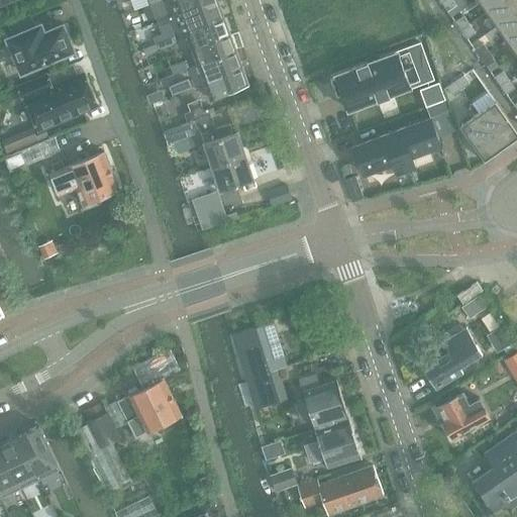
[(160,0),(150,4),(149,4),(156,19),(167,15),(161,0),(160,0)]
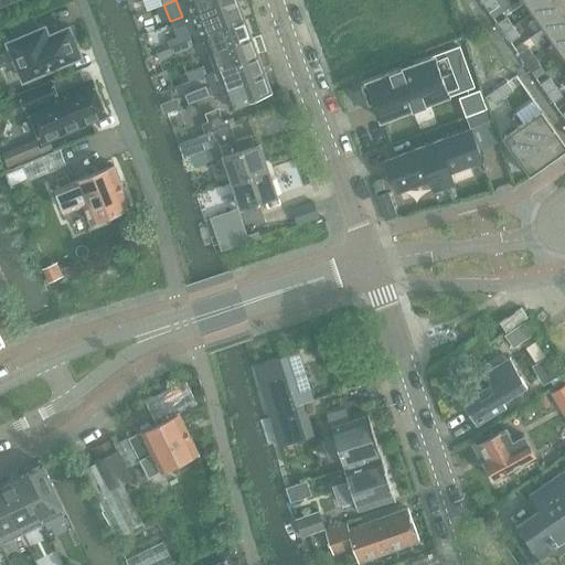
[(189,0),(194,13),(205,9),(212,7),(219,3),(228,0),(189,0)]
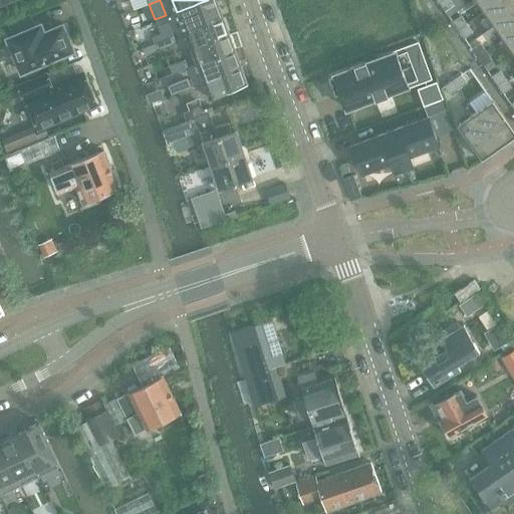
[(187,8),(177,12),(185,33),(201,27),(207,25),(223,19),(216,0),(208,0),(199,3),(193,6),(187,8)]
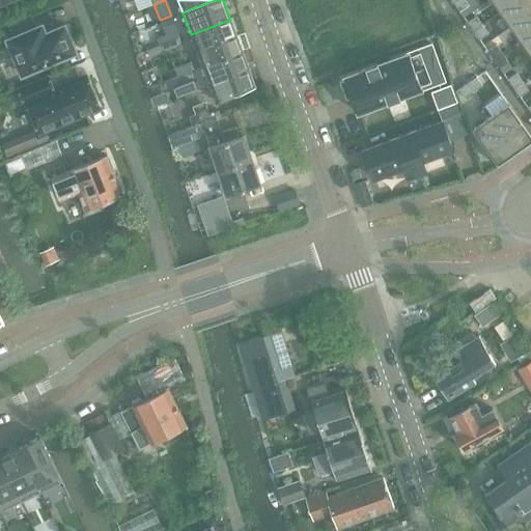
[(464,0),(457,0),(453,3),(459,11),(469,5),(464,0)]
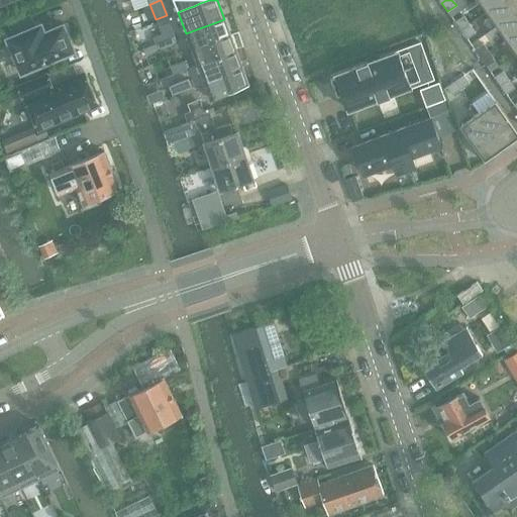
[(479,0),(488,12),(504,0),(479,0)]
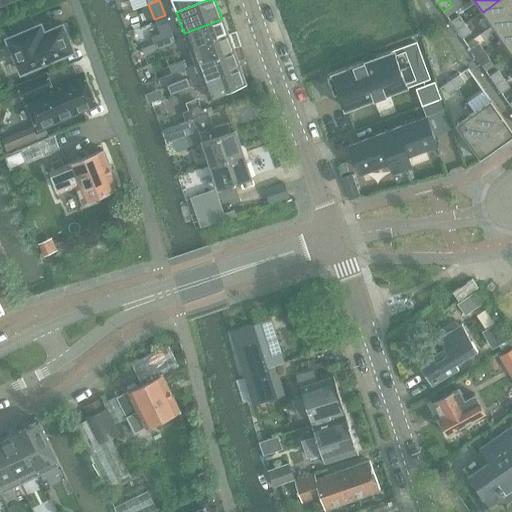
[(511,0),(499,0),(483,12),(493,26),(511,12),(511,0)]
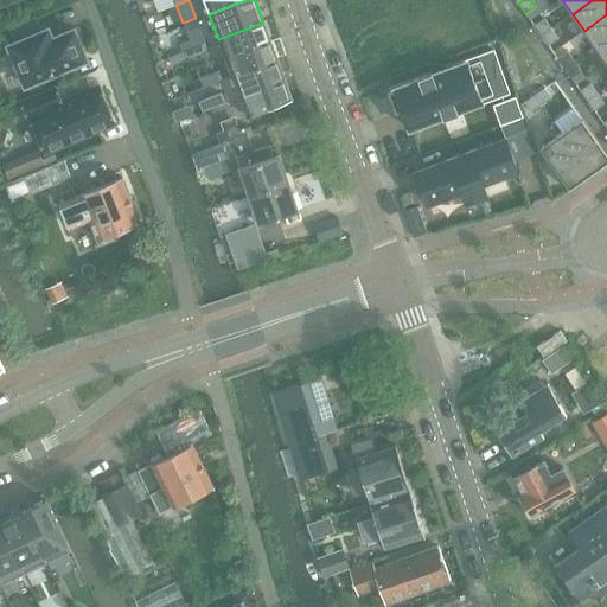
[(606,14),(585,31),(595,48),(606,38),(606,14)]
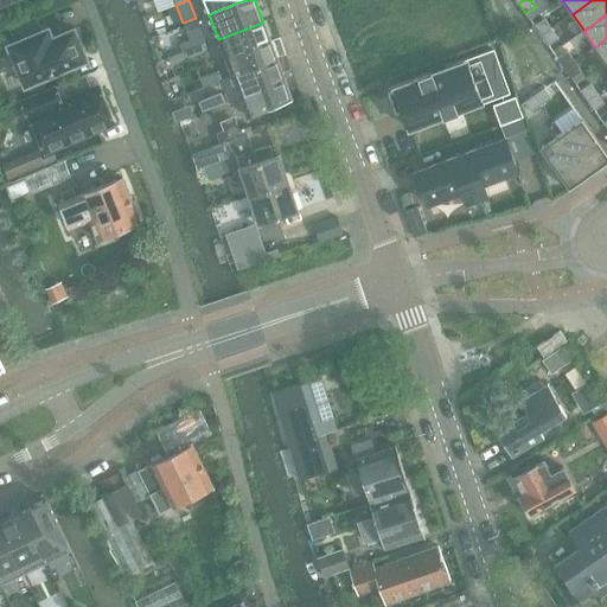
[(25,85),(87,61),(72,30),(52,39),(48,30),(42,32),(36,17),(8,27),(16,43),(8,46),(25,85)]
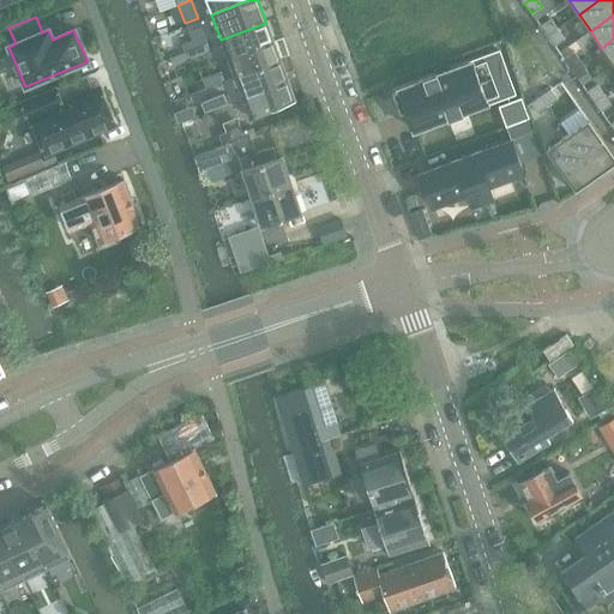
[(541,26),(548,36),(558,29),(551,19),(541,26)]
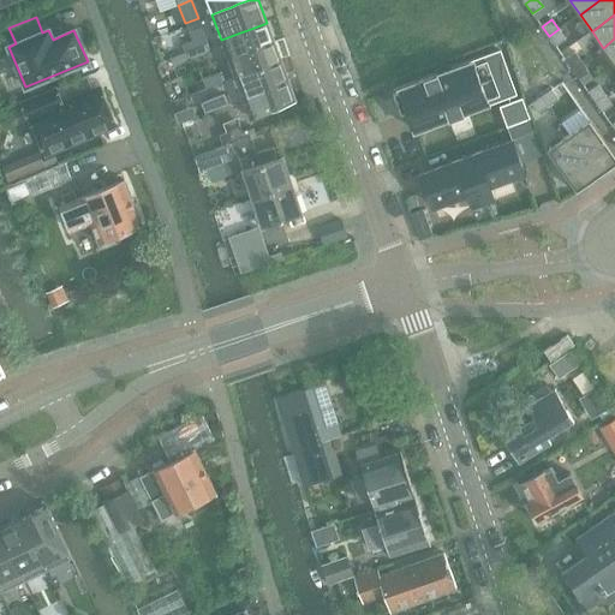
[(240,33),(221,40),(228,59),(274,42),(267,23),(248,30),(240,33)]
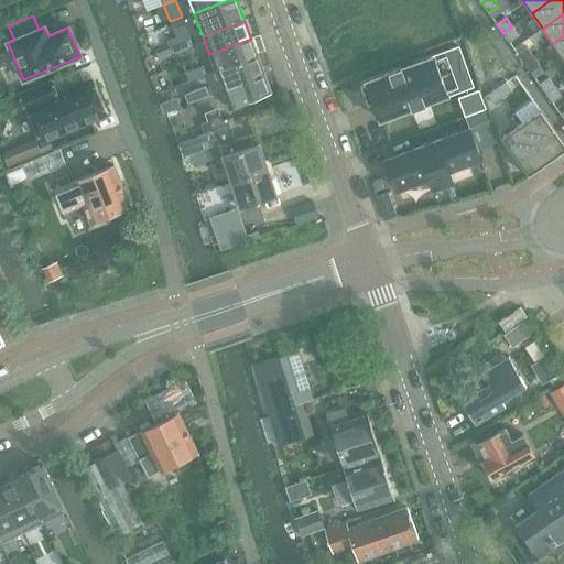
[(176,38),(166,41),(170,49),(171,47),(188,42),(191,41),(185,25),(173,30),(176,38)]
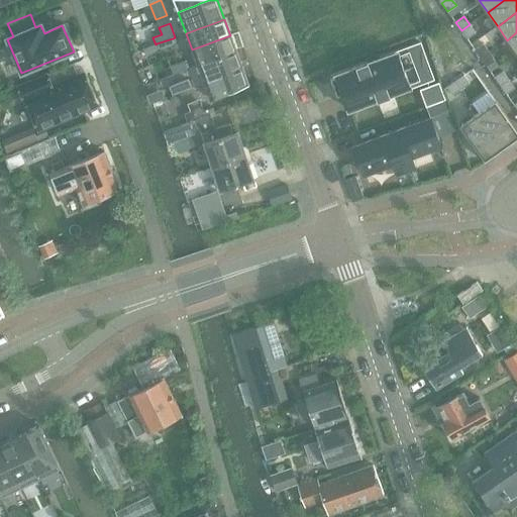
[(470,24),(461,30),(468,39),(476,33),(470,24)]
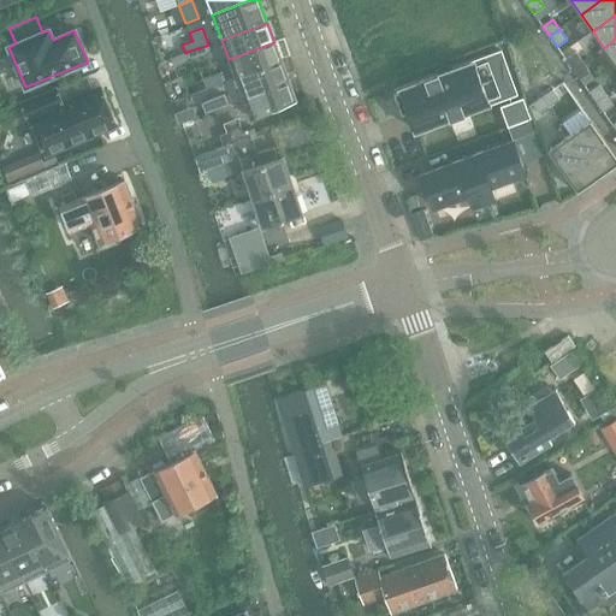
[(475,34),(467,36),(469,46),(485,40),(481,30),(475,33),(475,34)]
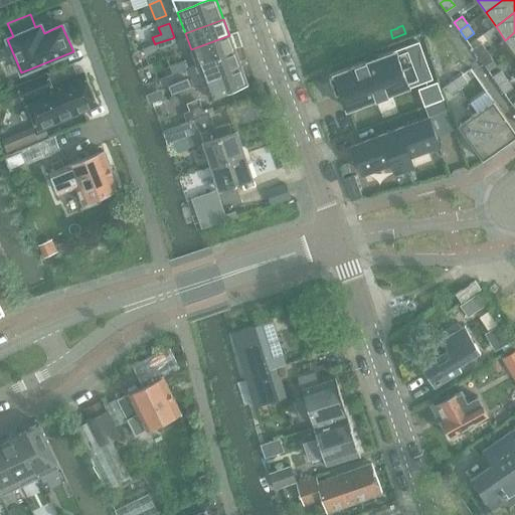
[(390,30),(377,35),(380,42),(392,38),(390,30)]
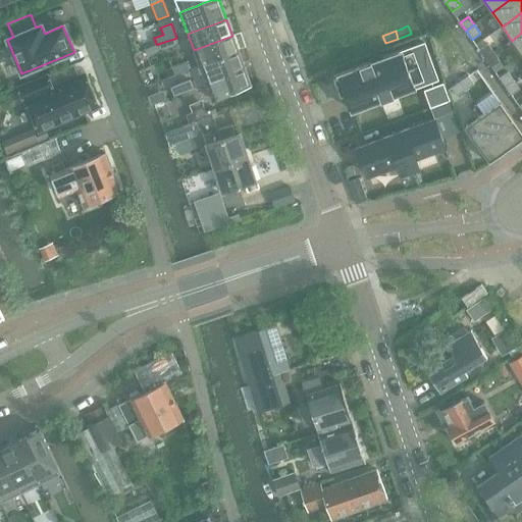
[(521,33),(512,41),(521,54),(521,33)]
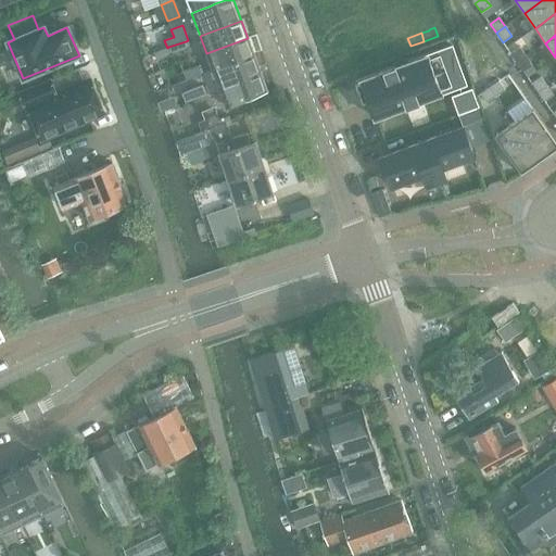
[(248,38),(206,53),(213,72),(254,57),(248,38)]
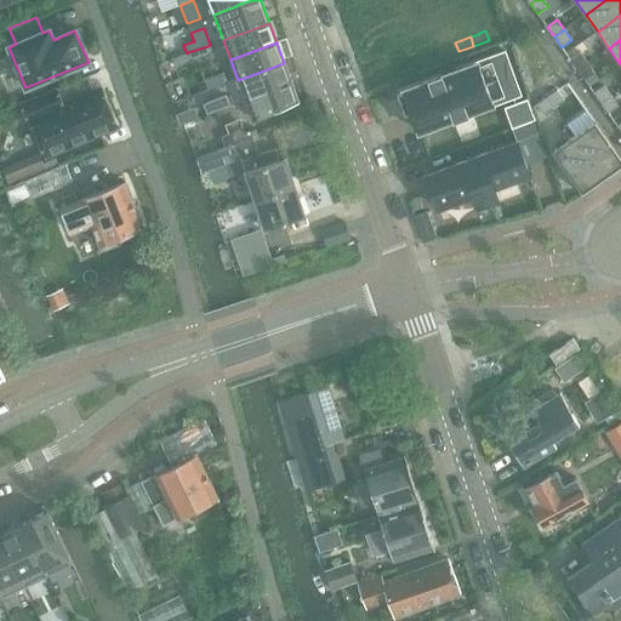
[(455,43),(439,49),(443,57),(459,51),(455,43)]
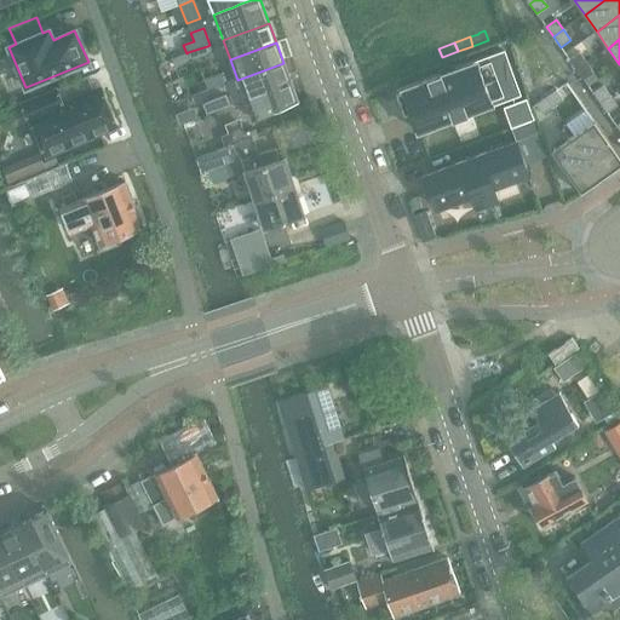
[(207,46),(188,52),(191,61),(210,53),(207,46)]
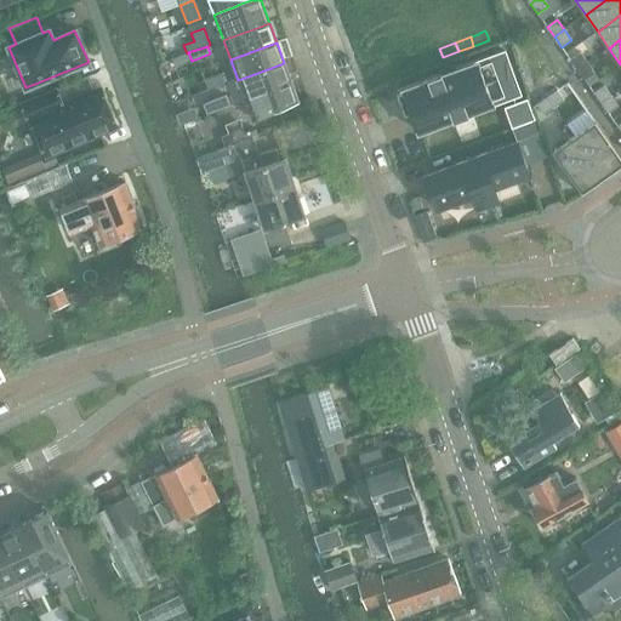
[(505,52),(474,63),(476,64),(456,72),(456,70),(419,85),(419,86),(397,95),(405,118),(411,114),(419,132),(450,120),(450,121),(474,113),(473,112),(490,104),(491,106),(520,95),(505,52)]
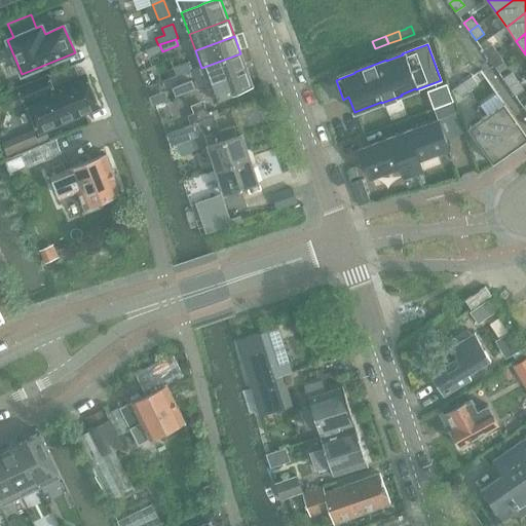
[(483,50),(489,60),(497,53),(492,44),(483,50)]
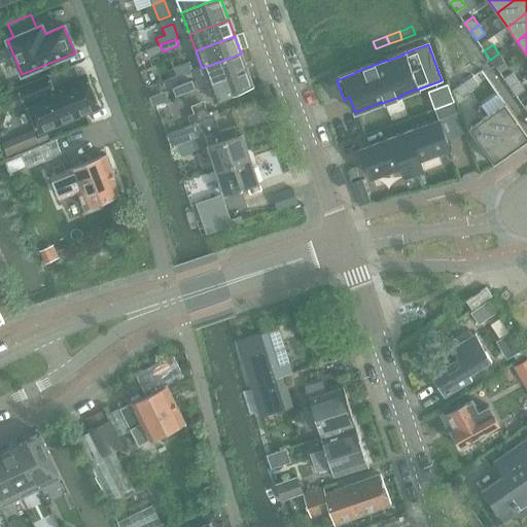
[(241,54),(202,68),(208,84),(247,70),(241,54)]
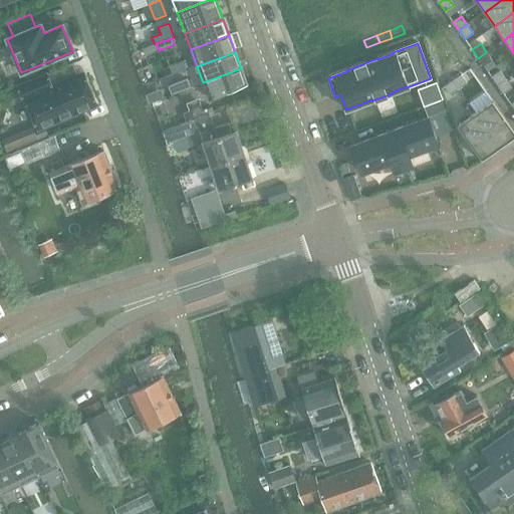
[(486,52),(478,58),(484,66),(492,60),(486,52)]
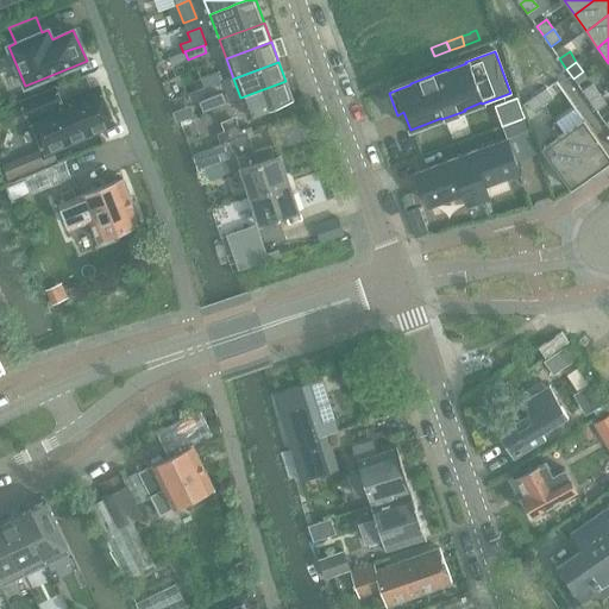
[(217,74),(201,79),(203,88),(220,82),(217,74)]
